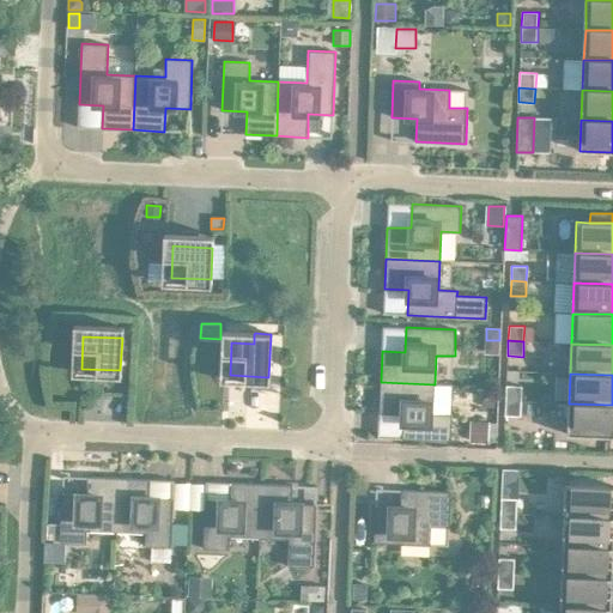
[(435,384),(381,382),(380,413),(402,414),(401,439),(450,441),(451,414),(434,414),(435,384)]
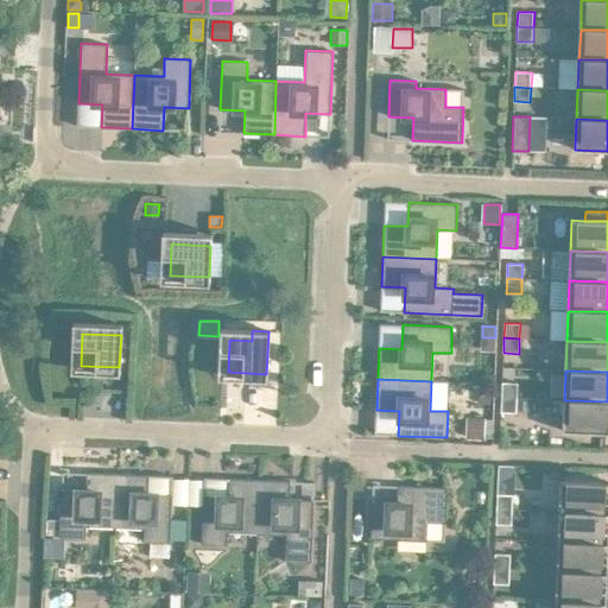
[(502,382),(501,398),(517,398),(518,384),(502,382)]
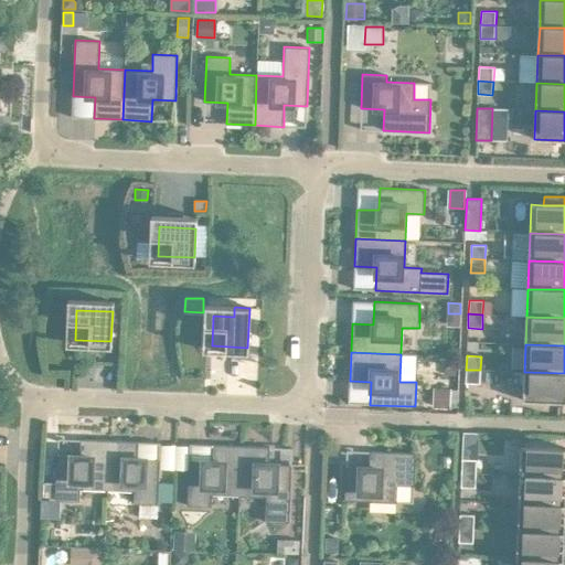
[(480,370),(466,370),(466,383),(480,384),(480,370)]
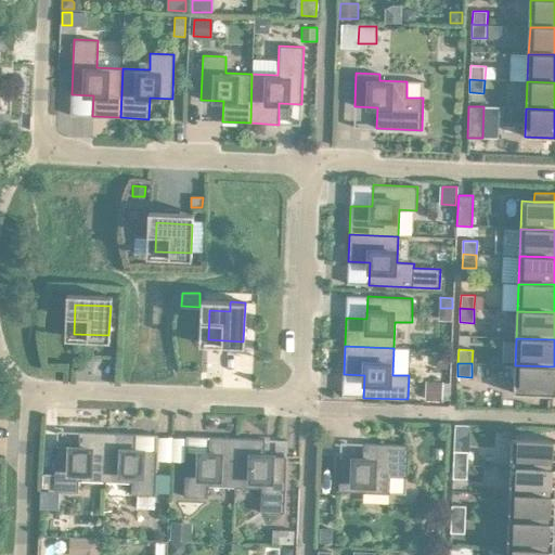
[(554,366),(515,365),(514,394),(554,395),(554,366)]
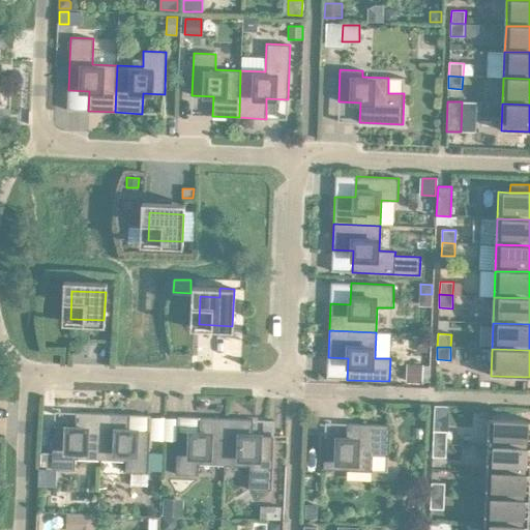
[(408,364),(407,381),(421,381),(422,365),(408,364)]
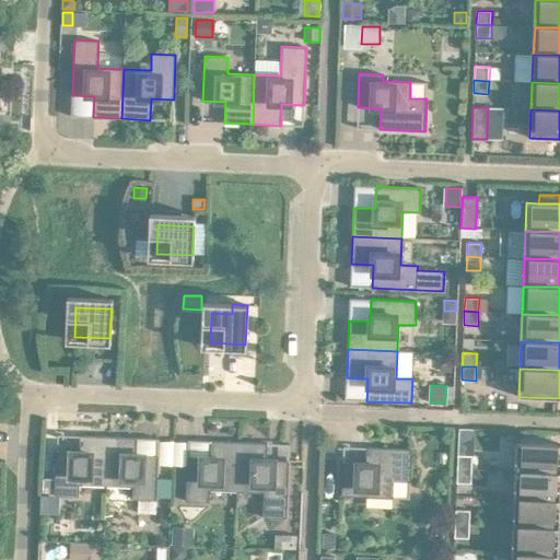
[(79,485),(106,486),(108,436),(80,435),(79,452),(57,451),(55,496),(79,497),(79,485)]
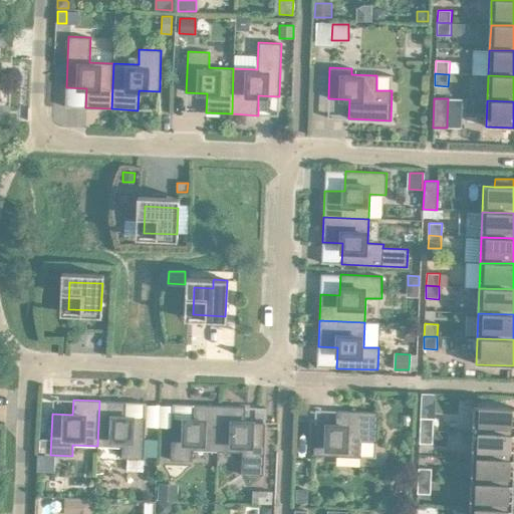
[(99,401),(97,446),(121,447),(121,458),(144,459),(144,457),(145,439),(146,418),(124,417),(125,402),(99,401)]
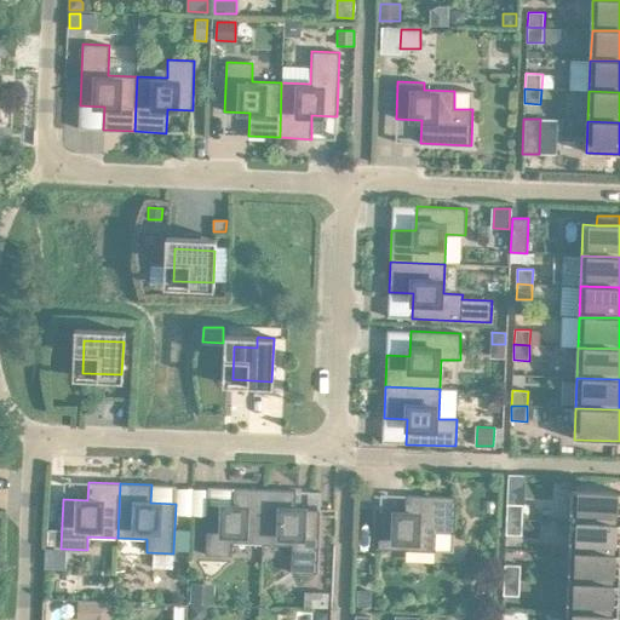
[(233,543),(262,544),(264,489),(233,488),(233,506),(207,505),(205,556),(231,556),(233,543)]
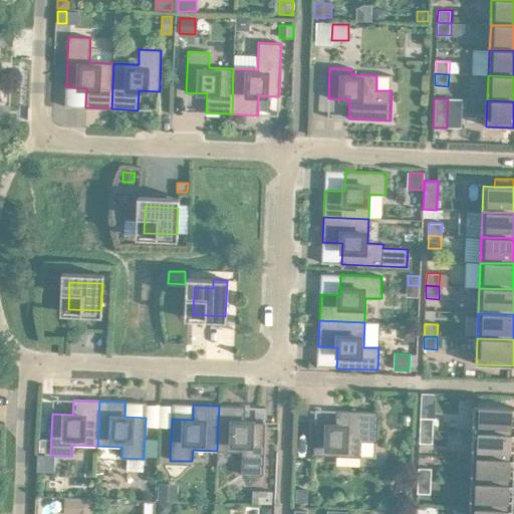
[(219,406),(217,451),(242,452),(241,475),(263,476),(265,423),(245,422),(245,407),(219,406)]
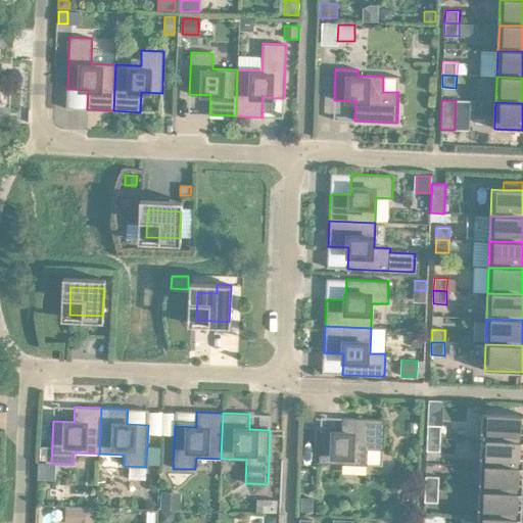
[(482,414),(481,440),(522,441),(522,426),(521,426),(521,416),(482,414)]
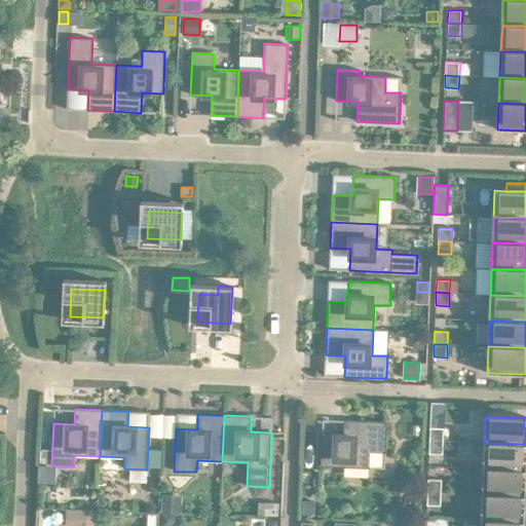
[(322,435),(321,465),(369,467),(370,452),(385,453),(386,422),(343,420),(343,436),(322,435)]
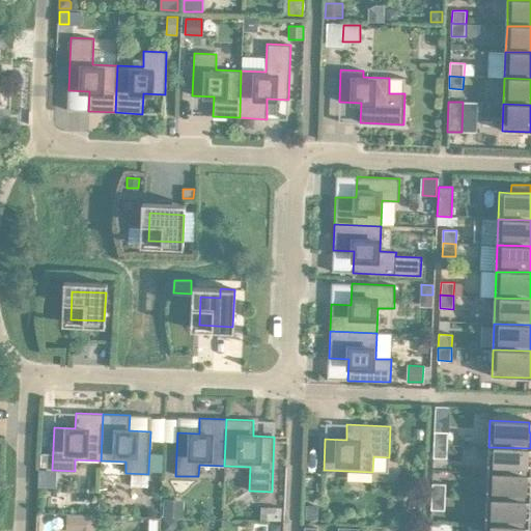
[(435,431),(434,445),(447,445),(448,432),(435,431)]
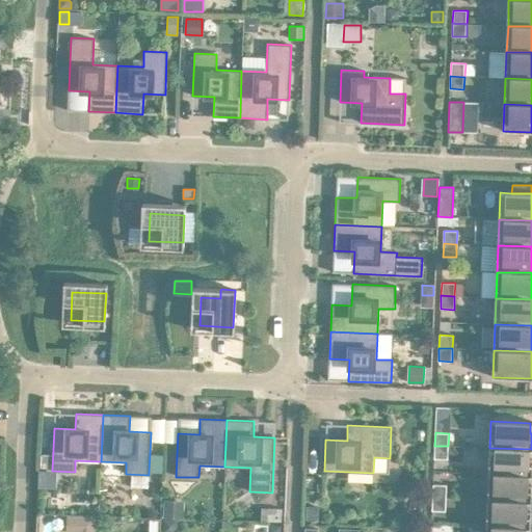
[(448,446),(434,446),(434,458),(448,459),(448,446)]
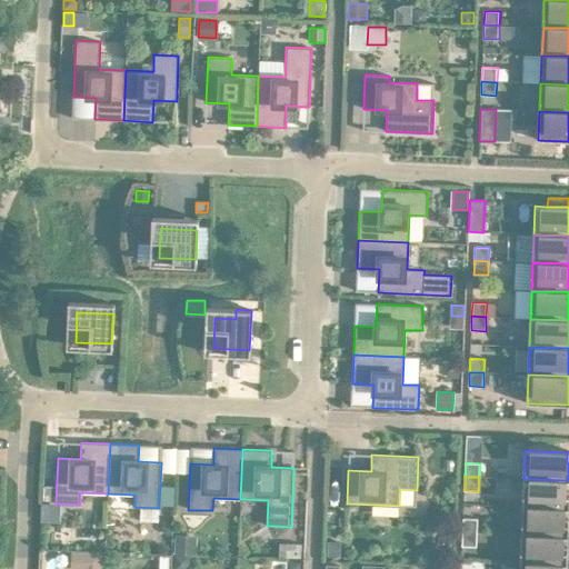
[(568,480),(523,479),(522,507),(568,508),(568,491),(566,491),(566,481),(568,481),(568,480)]
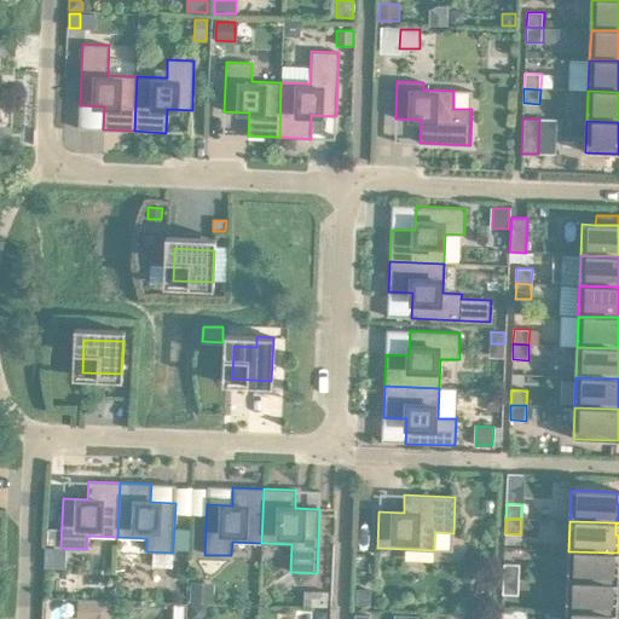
[(174,528),(173,550),(189,550),(190,530),(174,528)]
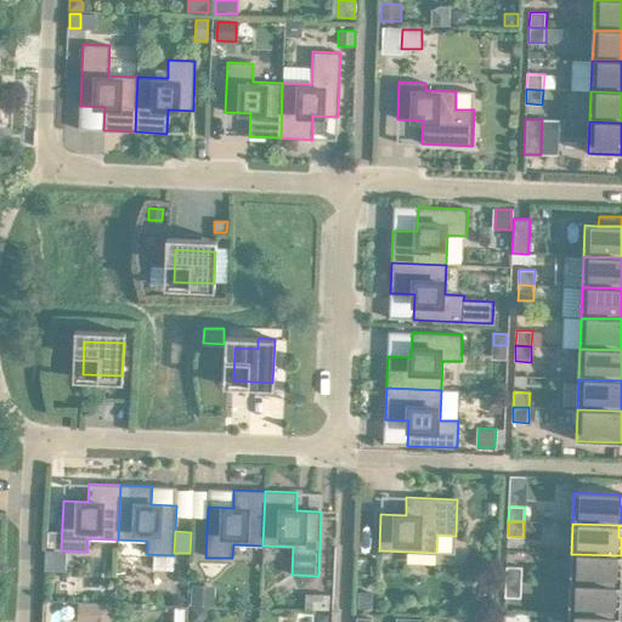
[(621,555),(571,554),(570,584),(621,587),(621,572),(621,567),(616,567),(617,557),(621,558),(621,560),(621,559),(621,555)]
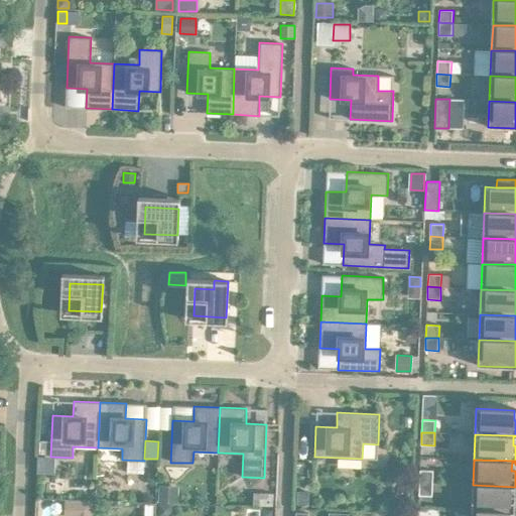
[(420,470),(419,483),(432,483),(432,471),(420,470)]
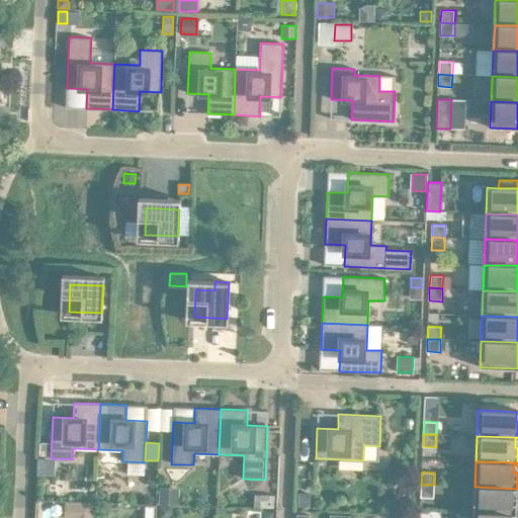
[(434,485),(421,485),(420,497),(433,498),(434,485)]
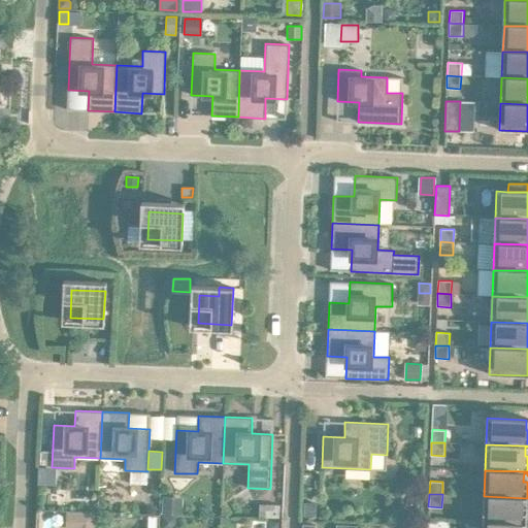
[(163,496),(163,514),(183,514),(183,496),(163,496)]
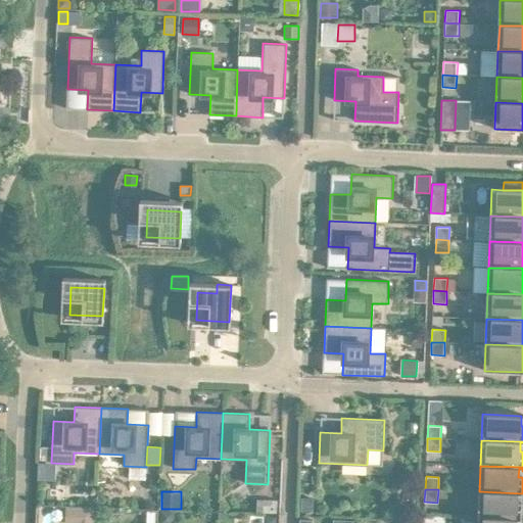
[(479,491),(478,517),(521,519),(522,504),(517,504),(518,494),(521,494),(521,496),(522,496),(522,493),(479,491)]
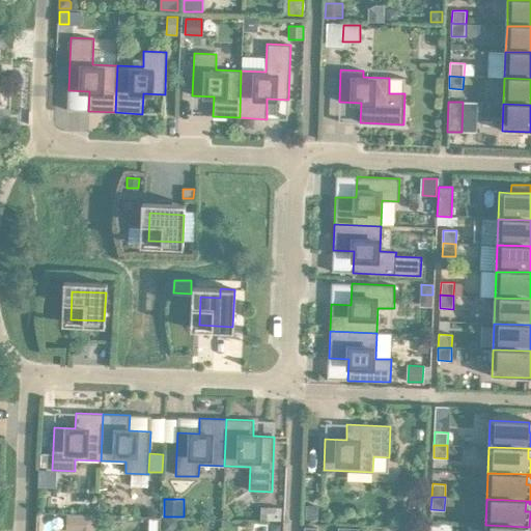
[(306,505),(306,519),(317,519),(317,505),(306,505)]
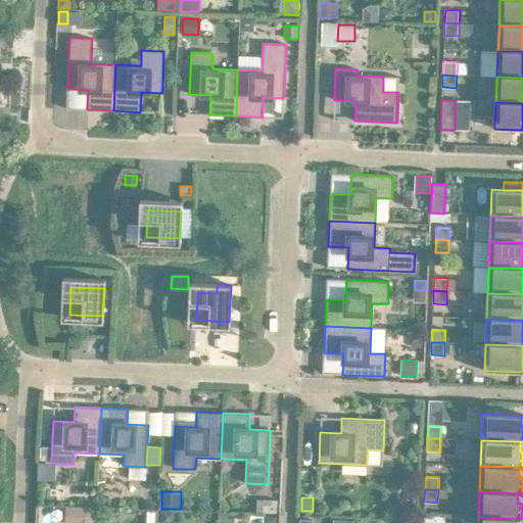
[(264,500),(263,512),(276,513),(277,500),(264,500)]
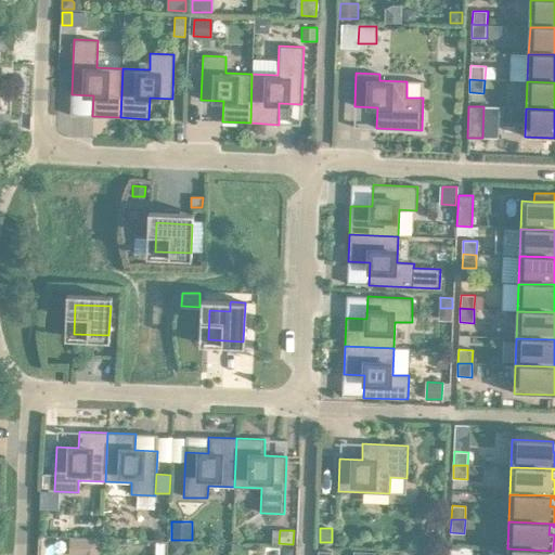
[(71,540),(71,554),(98,554),(99,540),(71,540)]
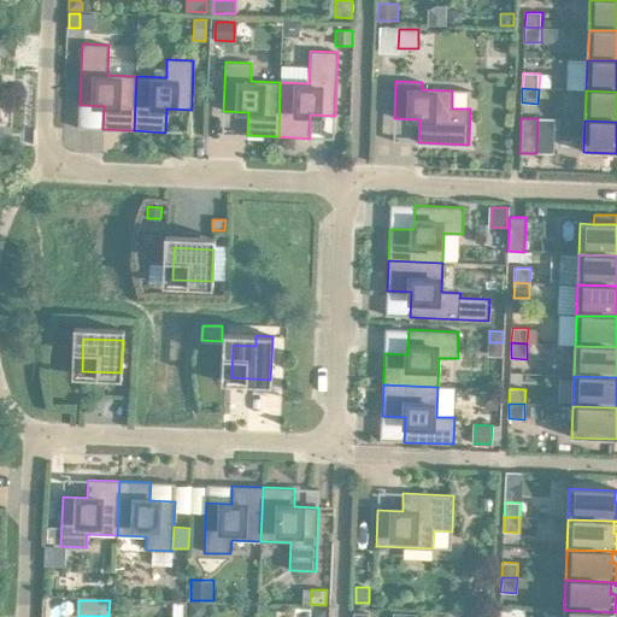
[(189,603),(189,616),(198,616),(205,612),(205,603),(189,603)]
